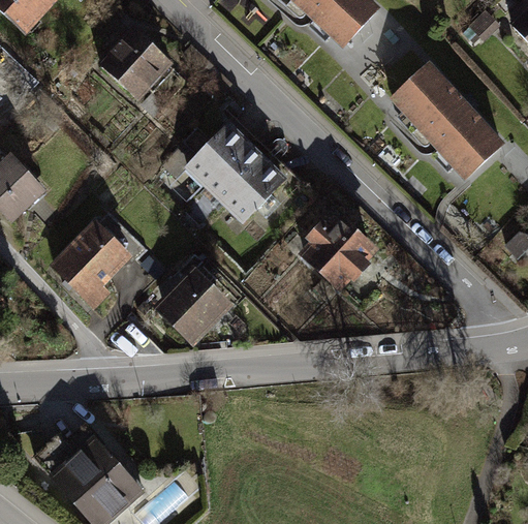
[(0,0),(0,32),(24,54),(72,0),(0,0)]
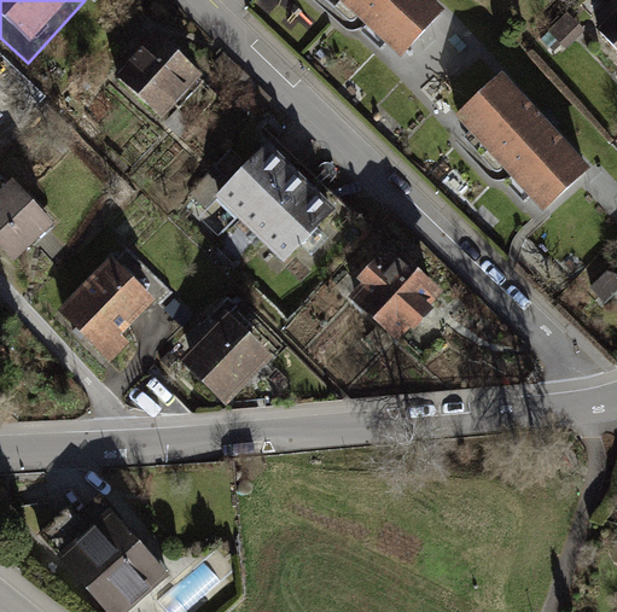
[(446,5),(440,0),(337,0),(401,56),(446,5)]
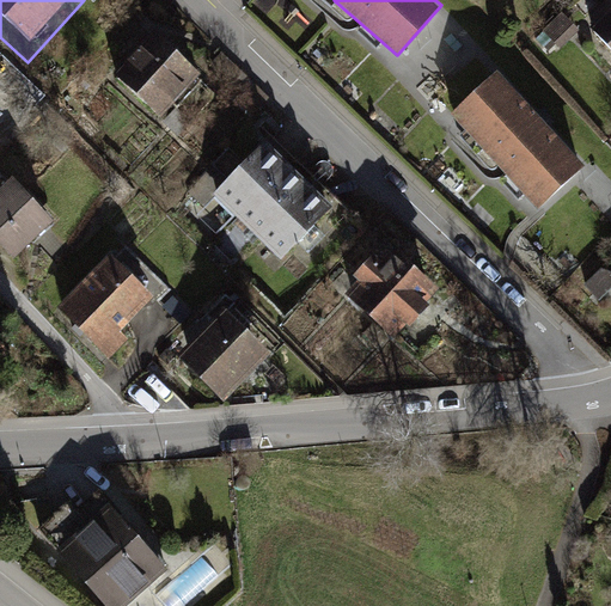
[(610,2),(586,28),(610,53),(610,2)]
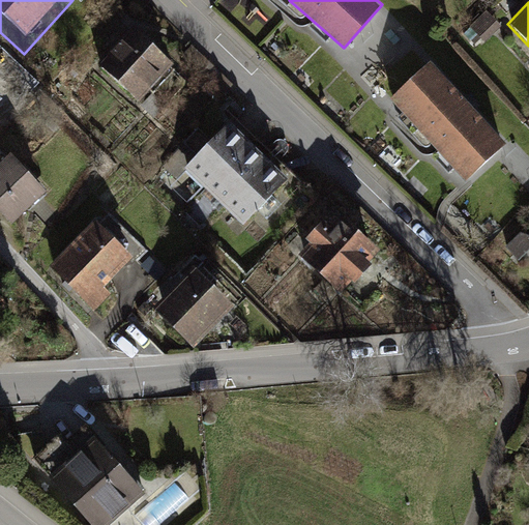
[(485,8),(468,23),(482,38),(499,24),(485,8)]
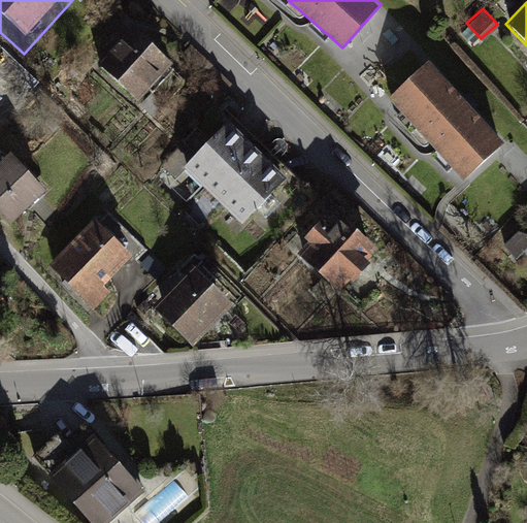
[(171,66),(130,27),(96,63),(137,101),(171,66)]
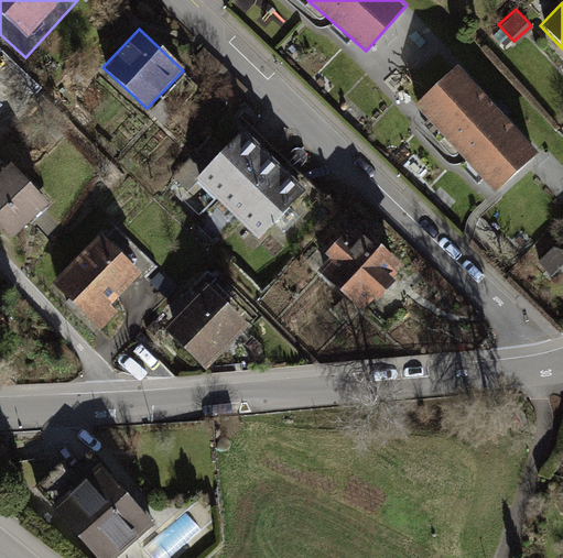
[(497,190),(539,151),(456,65),(415,104),(497,190)]
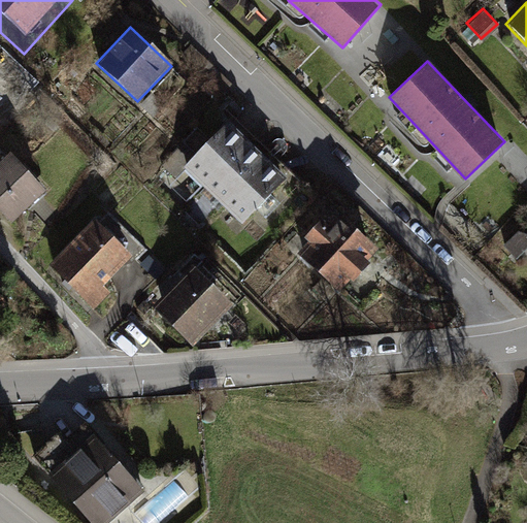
[(250,142),(226,121),(183,166),(206,188),(250,142)]
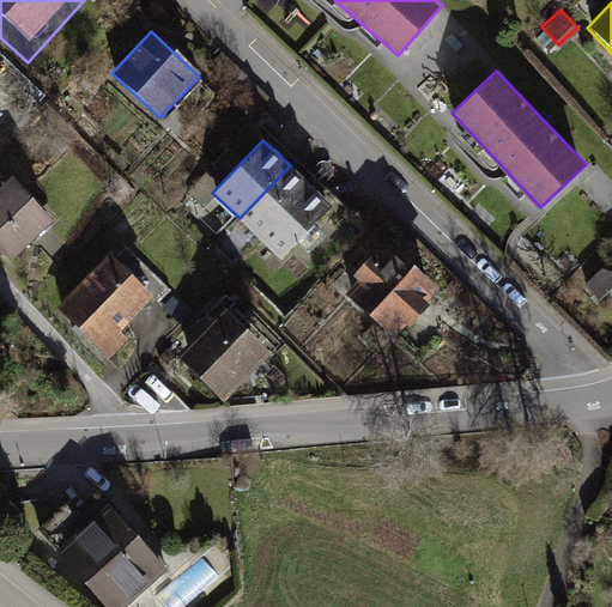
[(310,186),(290,165),(240,218),(260,238),(310,186)]
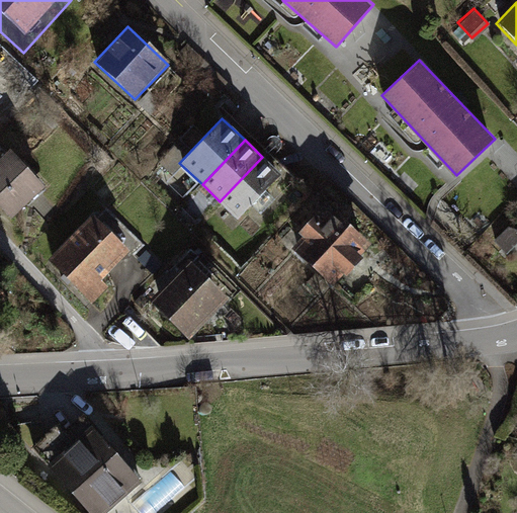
[(278,172),(262,157),(220,201),(237,218),(278,172)]
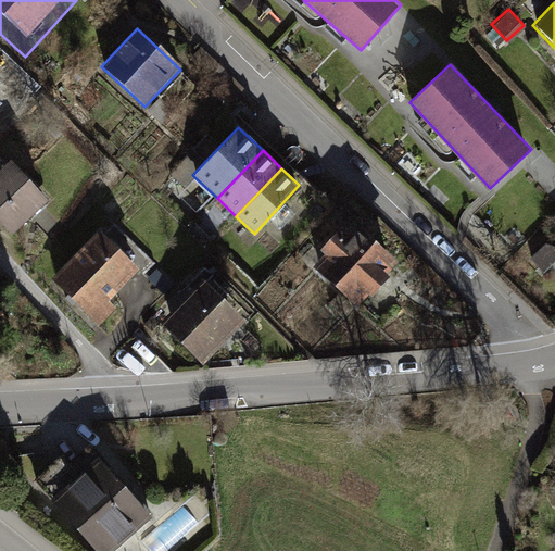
[(13,179),(0,191),(0,233),(16,250),(50,217),(13,179)]
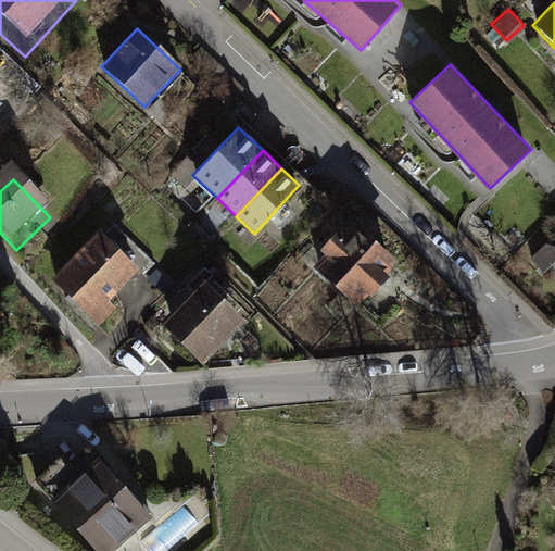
[(400,262),(355,223),(343,236),(337,230),(319,249),(326,255),(314,270),(357,309),(400,262)]
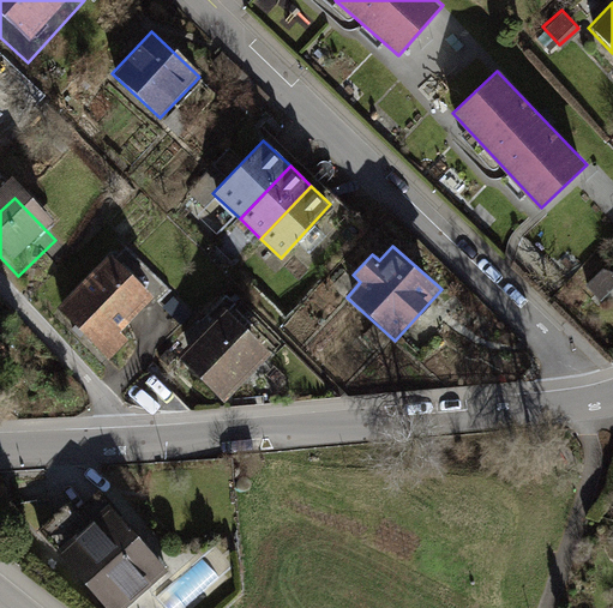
[(108,251),(54,306),(106,356),(127,336),(119,327),(151,294),(108,251)]
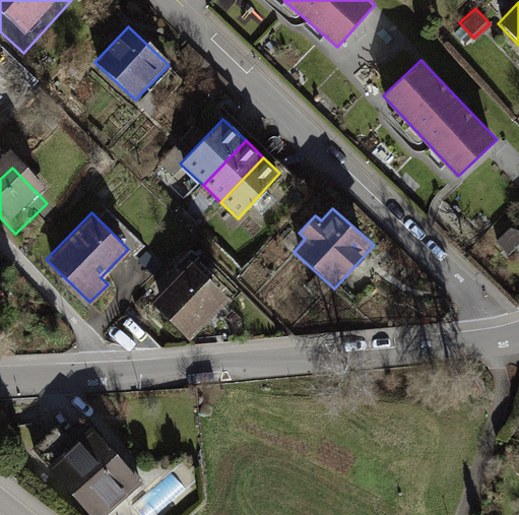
[(190,261),(150,303),(190,340),(230,299),(190,261)]
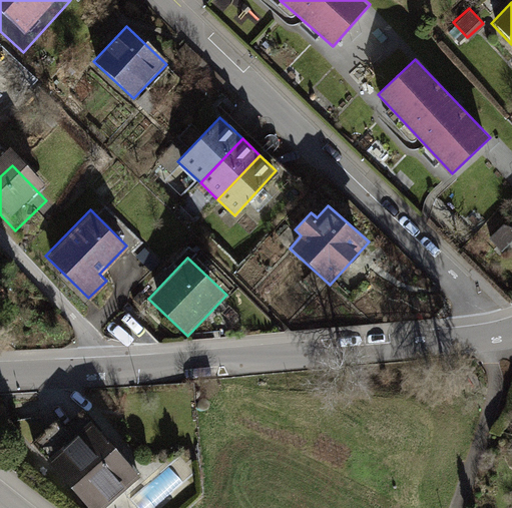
[(89,420),(44,460),(87,507),(107,507),(141,477),(89,420)]
